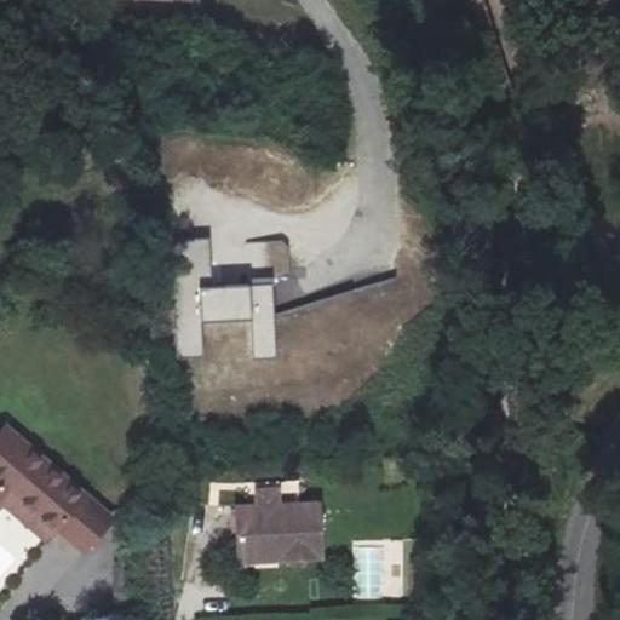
[(200,290),(200,276),(211,275),(208,242),(172,244),(177,356),(202,355),(201,321),(254,319),(256,359),(274,357),(271,287),(200,290)]
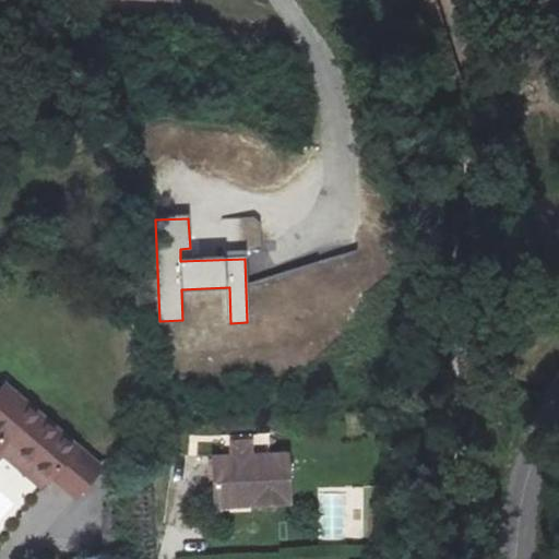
[(0,478),(3,475),(13,463),(56,499),(75,513),(102,479),(8,403),(0,412),(0,478)]
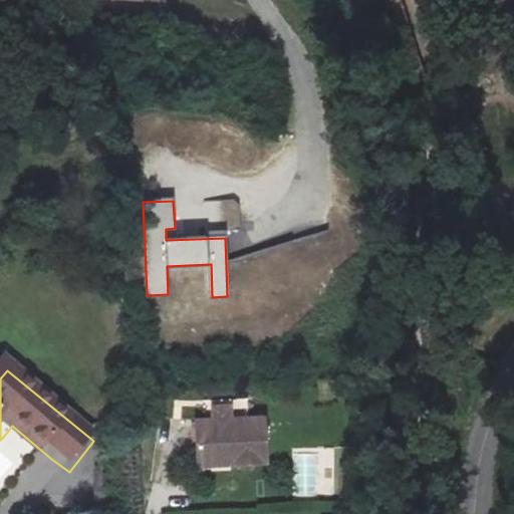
[(221,427),(236,428),(236,416),(222,415),(221,427)]
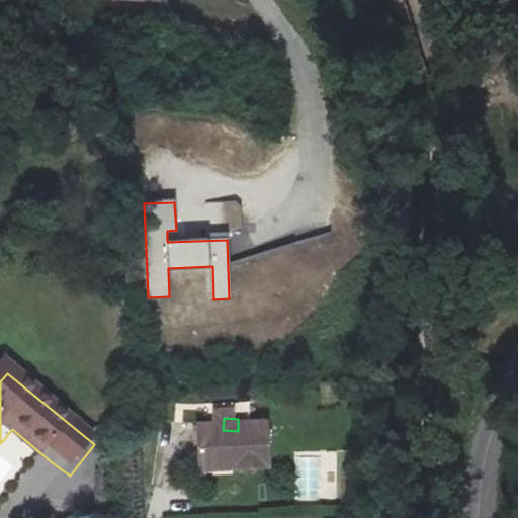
[(12,429),(3,440),(42,471),(52,462),(12,429)]
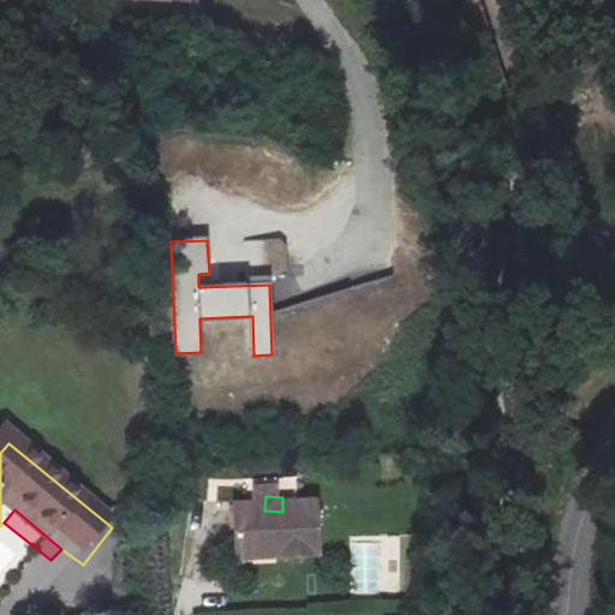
[(280,556),(280,565),(322,566),(324,513),(282,512),(264,511),(244,511),(242,556),(280,556)]
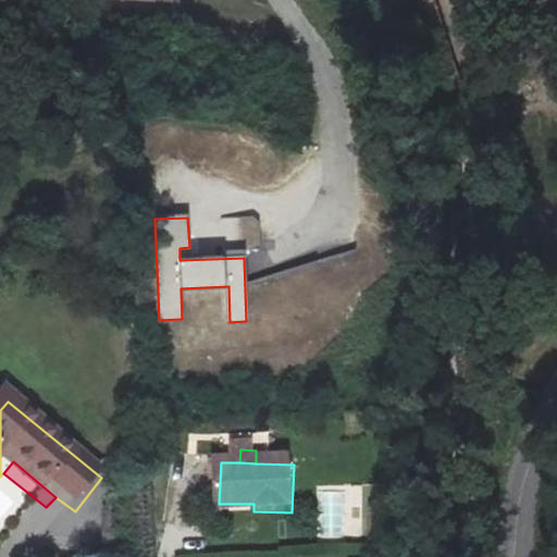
[(362,504),(361,536),(382,536),(383,505),(362,504)]
